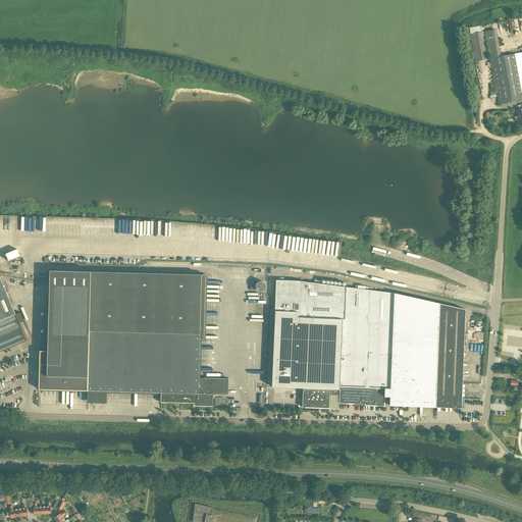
[(501,56),(500,50),(496,30),(485,32),(497,97),(494,98),(496,105),(499,105),(521,100),(521,89),(516,54),(501,56)]
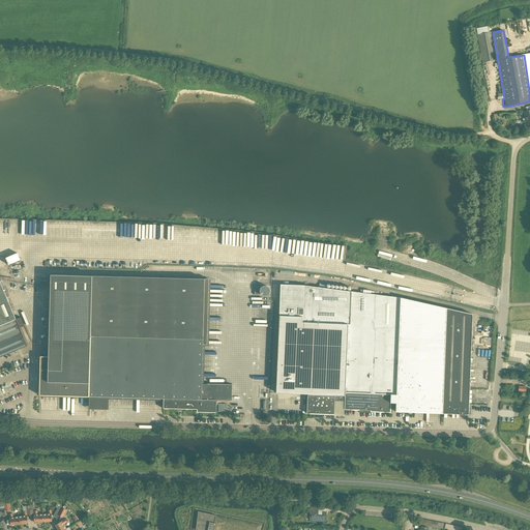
[(89,396),(92,276),(51,275),(51,288),(49,357),(40,357),(39,395),(89,396)]
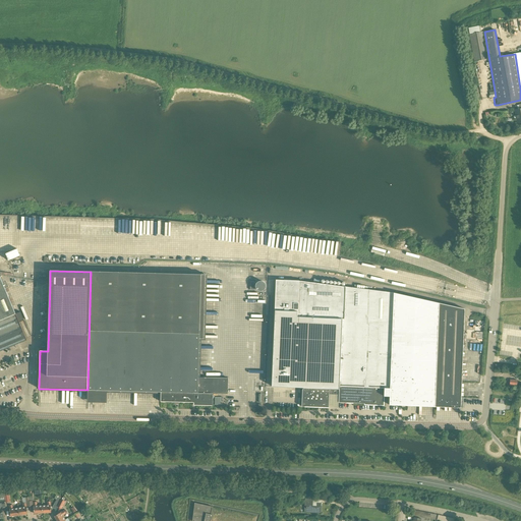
[(200,275),(91,272),(88,390),(107,391),(161,392),(161,402),(177,402),(195,402),(195,405),(213,406),(213,393),(228,394),(228,379),(198,378),(200,275)]
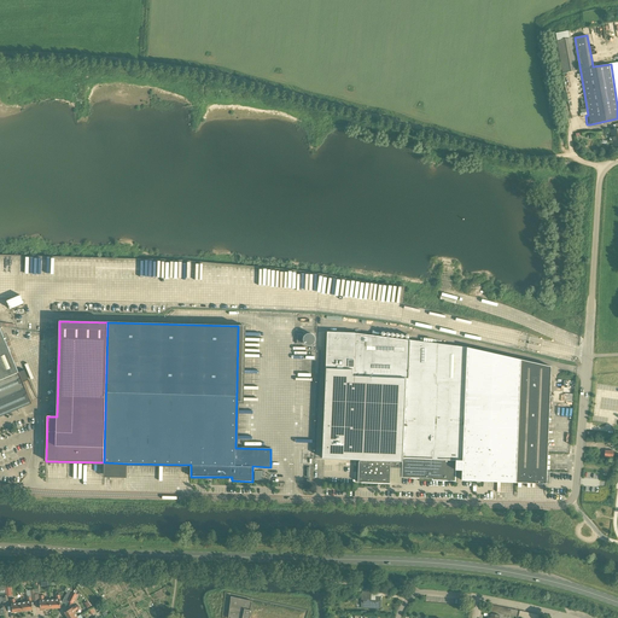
[(0,415),(31,403),(18,373),(0,328),(0,415)]
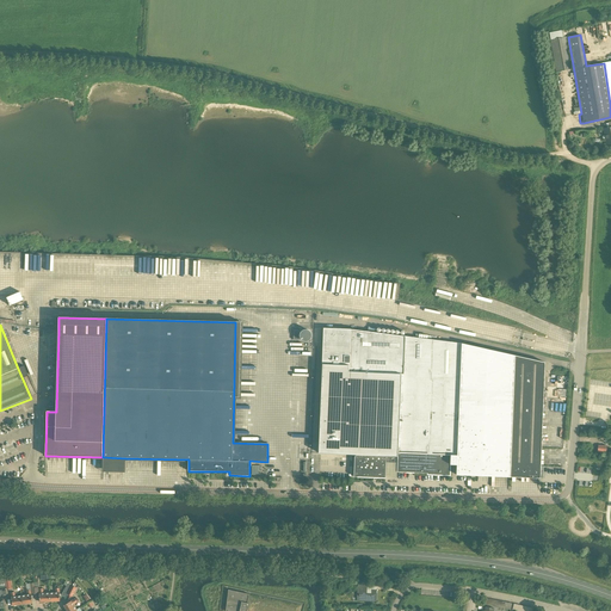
[(538,448),(543,362),(462,344),(460,381),(430,380),(431,368),(403,366),(406,337),(351,329),(323,328),(318,454),(355,455),(353,476),(358,477),(358,476),(384,477),(384,479),(386,479),(386,462),(397,463),(396,471),(411,473),(411,470),(413,470),(413,473),(427,473),(427,475),(450,476),(450,464),(457,464),(456,475),(537,477),(538,448)]
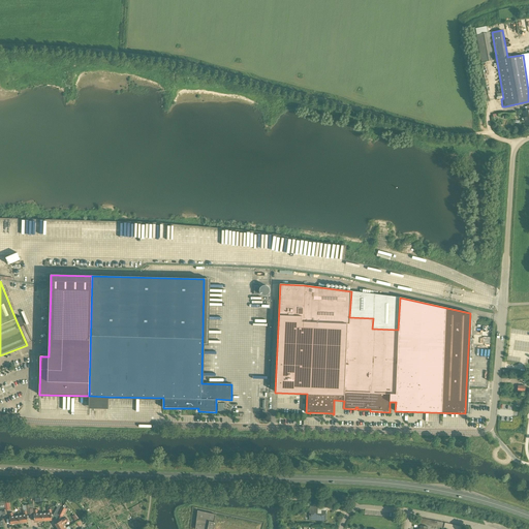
[(270,291),(270,290),(270,289),(270,288),(269,287),(268,286),(267,285),(266,285),(265,285),(263,285),(262,286),(261,286),(260,287),(259,288),(259,289),(259,290),(259,291),(259,292),(260,293),(261,294),(262,294),(263,296),(265,296),(266,296),(267,296),(268,294),(269,293),(270,292),(270,291)]
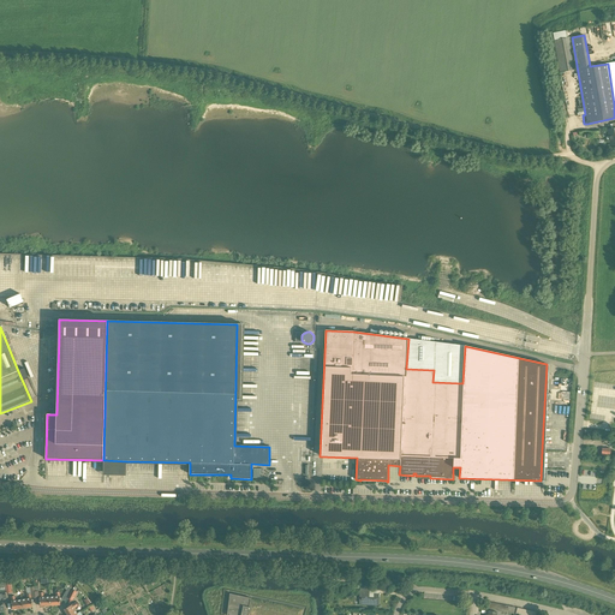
[(560,405),(571,405),(571,380),(561,380),(560,405)]
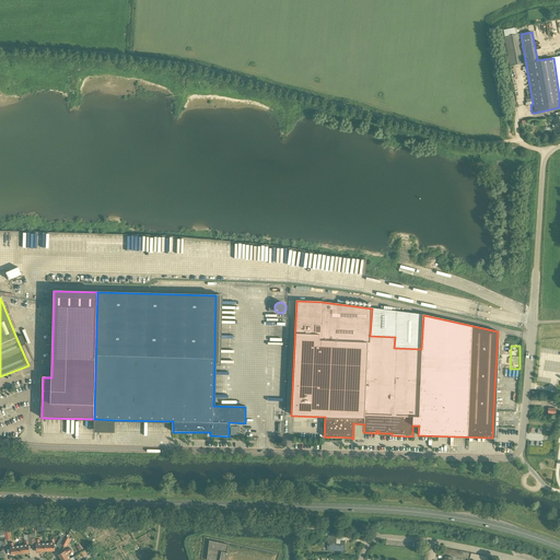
[(115,420),(94,419),(93,435),(114,435),(115,420)]
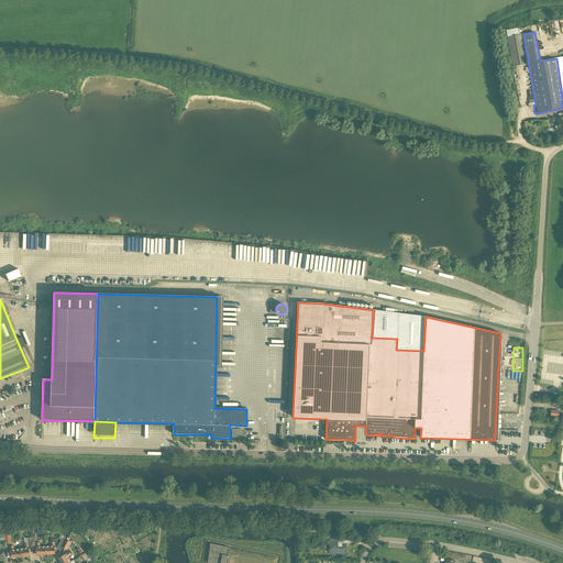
[(66,539),(63,545),(62,547),(67,550),(72,541),(66,539)]
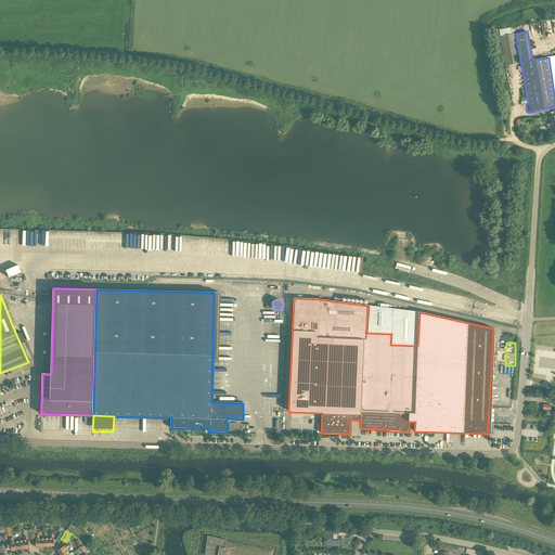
[(343,532),(333,531),(325,531),(324,539),(326,539),(325,545),(341,546),(343,536),(343,532)]
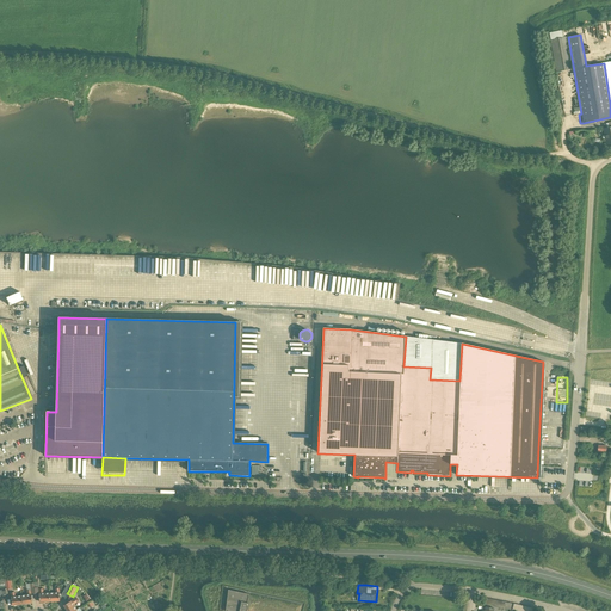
[(49,593),(43,593),(43,588),(39,588),(39,593),(39,602),(50,602),(49,593)]
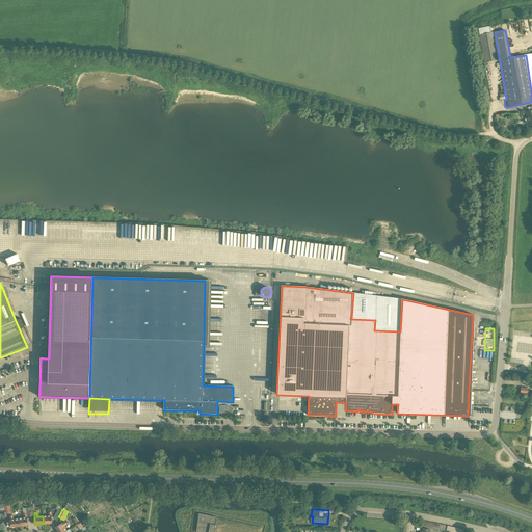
[(48,516),(43,516),(44,524),(52,523),(52,516),(51,512),(48,512),(48,516)]
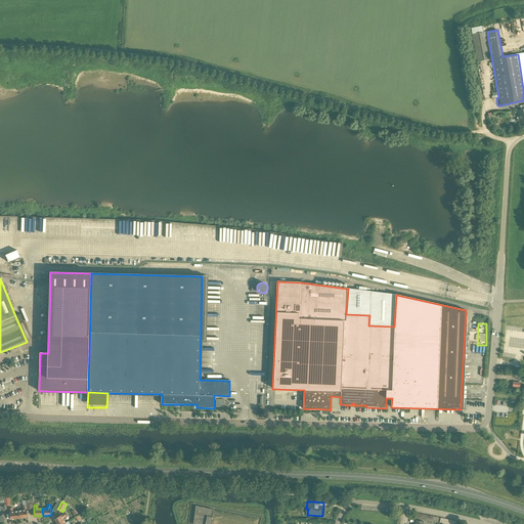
[(18,511),(19,518),(28,517),(27,510),(26,506),(23,507),(24,510),(18,511)]
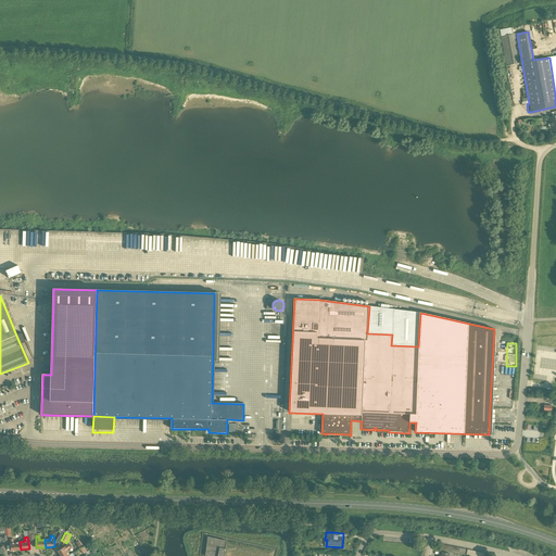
[(224,555),(225,555),(226,555),(263,555),(264,555),(224,547),(225,539),(207,536),(205,555),(224,555)]
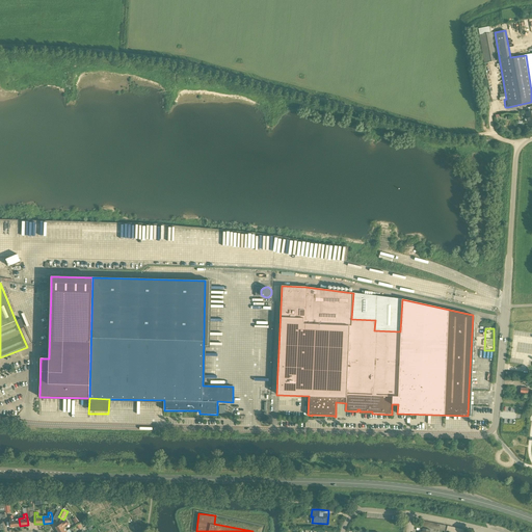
[(19,519),(14,520),(12,515),(9,516),(9,520),(10,527),(20,526),(19,519)]
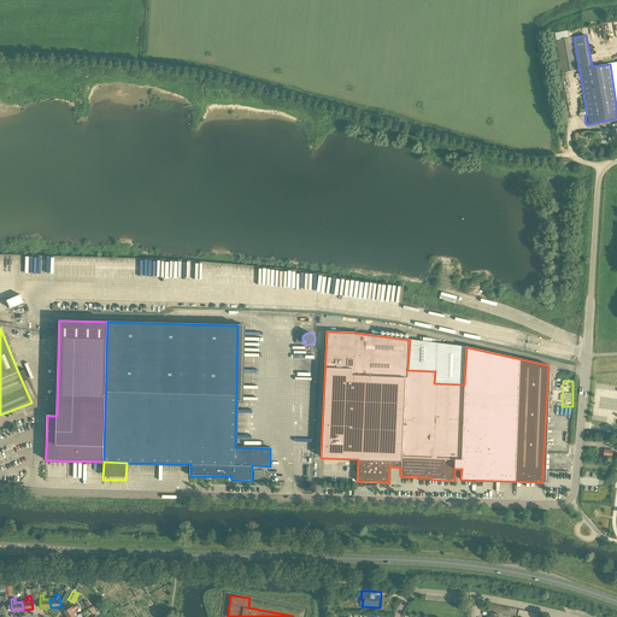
[(76,604),(71,607),(64,611),(68,616),(74,616),(77,616),(74,611),(77,609),(78,607),(80,606),(77,604),(76,604)]
